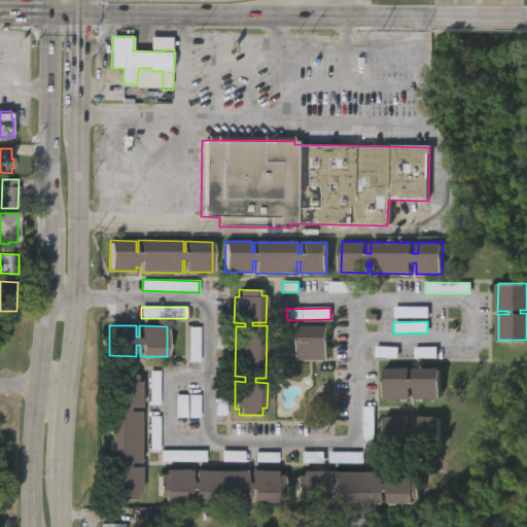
[(326,358),(326,361),(299,360),(300,326),(327,326),(326,358)]
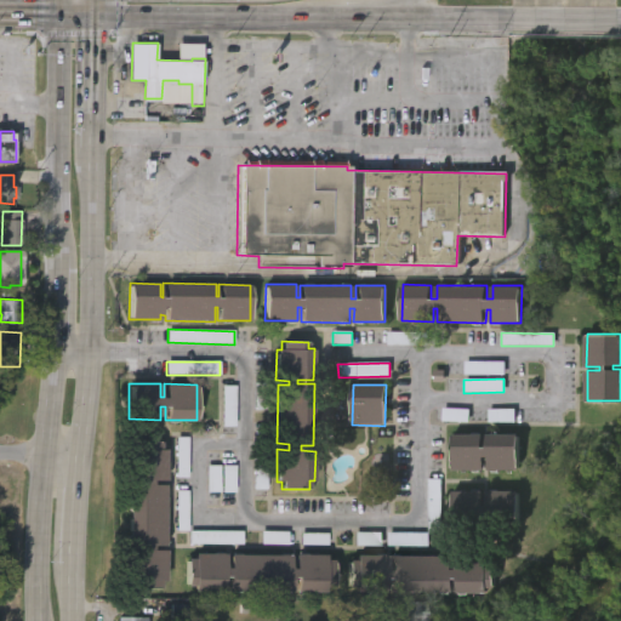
[(235,427),(235,386),(222,386),(222,427),(235,427)]
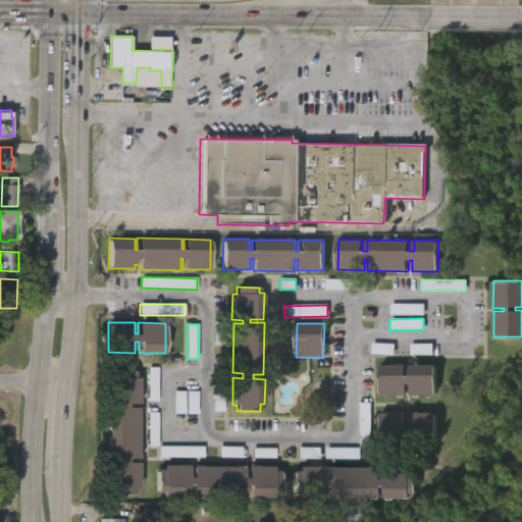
[(394,355),(394,344),(371,344),(371,354),(394,355)]
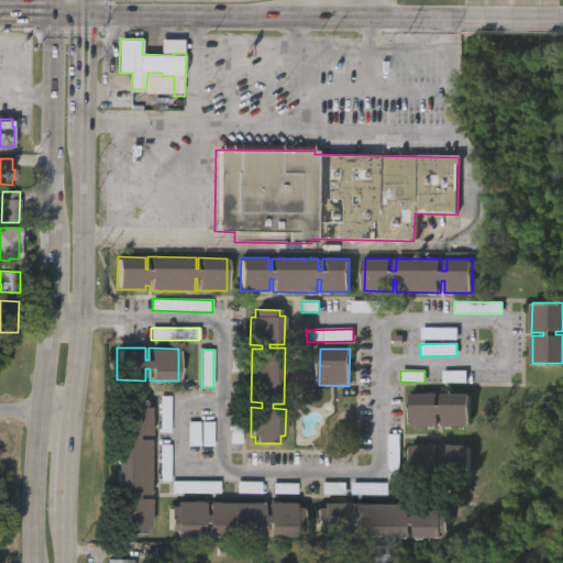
[(466,372),(442,371),(442,383),(466,383),(466,372)]
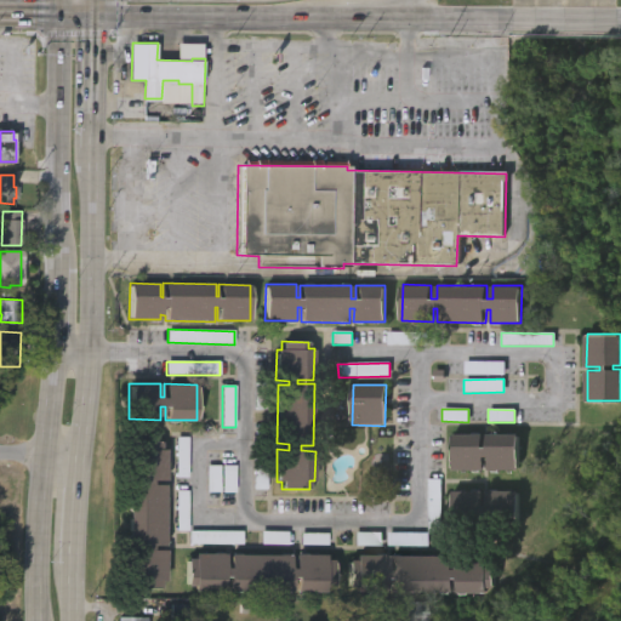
[(519,434),(519,471),(489,471),(489,457),(485,457),(485,471),(454,471),(454,434),(484,434),(484,448),(488,448),(488,434),(519,434)]
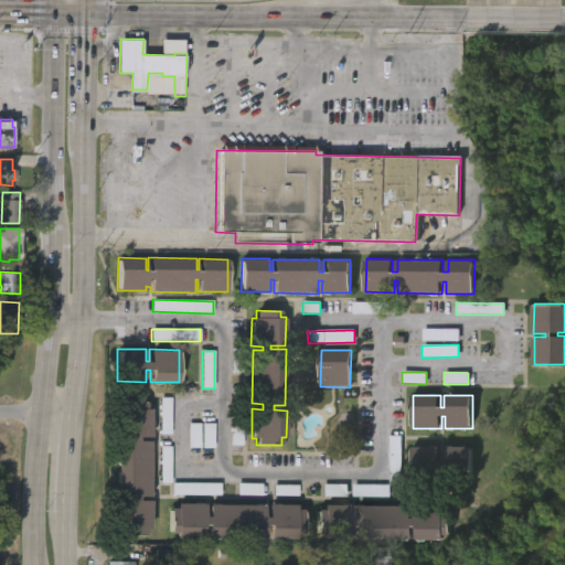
[(171,397),(160,397),(160,435),(171,435),(171,397)]
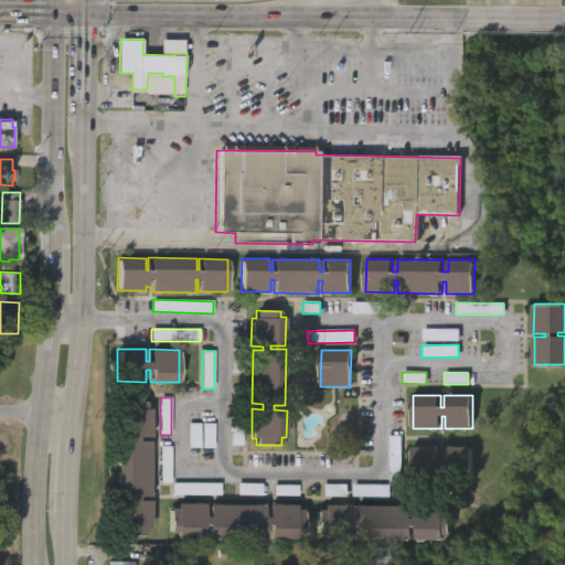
[(147,402),(147,408),(151,408),(150,436),(137,436),(137,440),(150,440),(149,496),(137,496),(137,500),(151,500),(150,529),(146,529),(146,536),(121,535),(121,529),(116,529),(116,501),(127,501),(127,498),(116,498),(117,439),(128,439),(128,435),(117,435),(117,408),(123,408),(123,401),(147,402)]
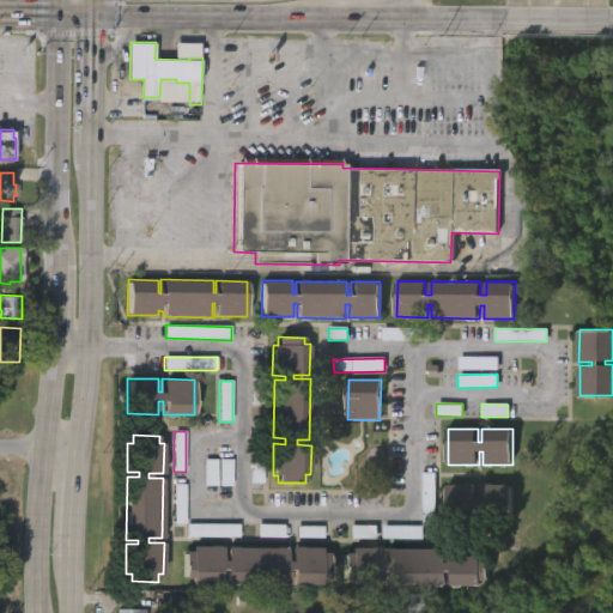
[(204,486),(217,486),(218,460),(205,460),(204,486)]
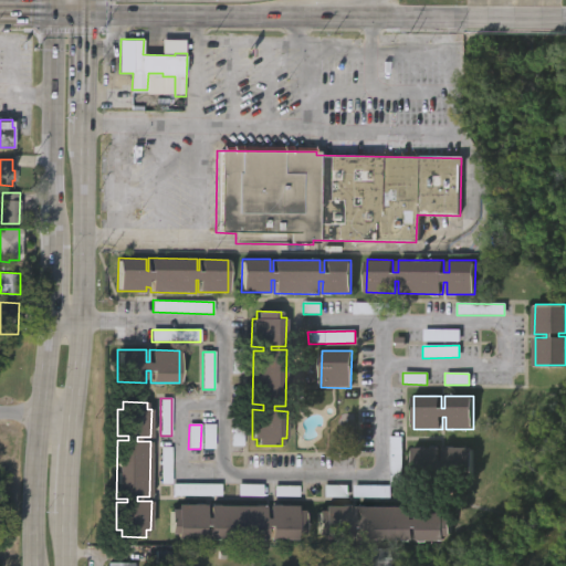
[(400,437),(390,438),(391,482),(401,481),(400,437)]
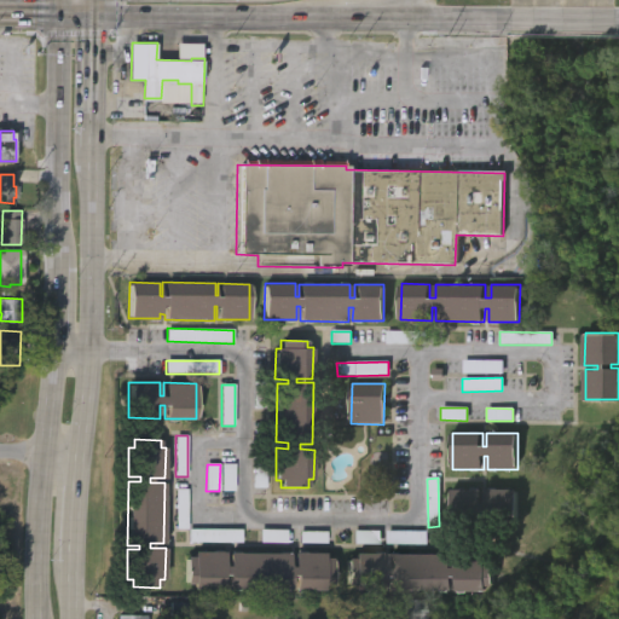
[(518,490),(518,524),(487,524),(487,516),(484,516),(484,524),(452,524),(453,490),(482,490),(482,503),(487,503),(487,490),(518,490)]
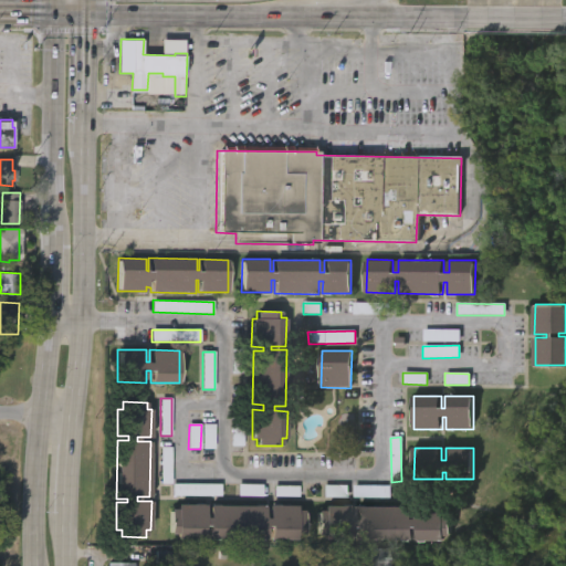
[(221,484),(173,484),(173,495),(221,496),(221,484)]
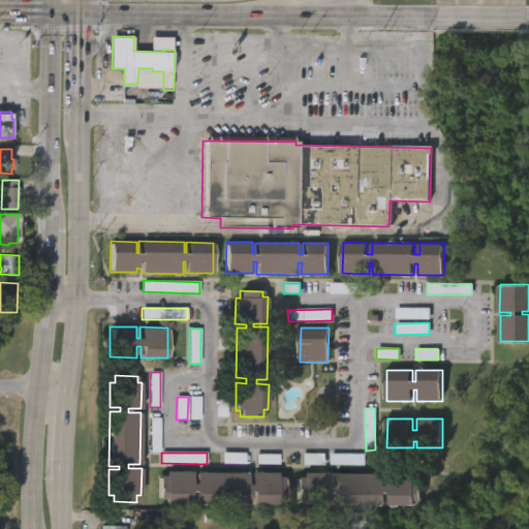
[(245,464),(245,453),(223,453),(222,464),(245,464)]
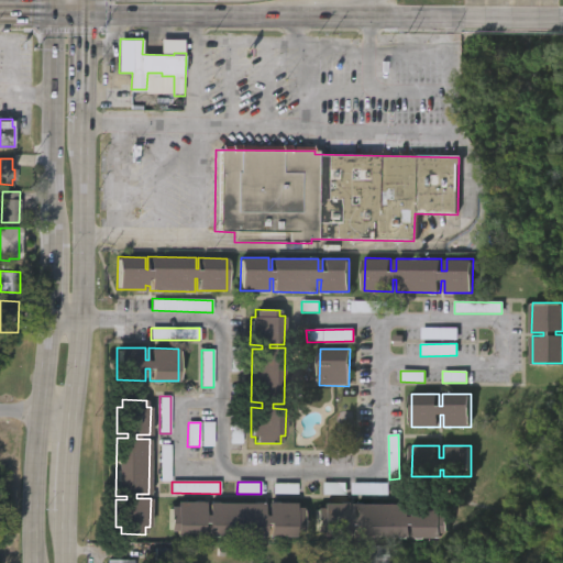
[(346,483),(322,483),(322,495),(346,495),(346,483)]
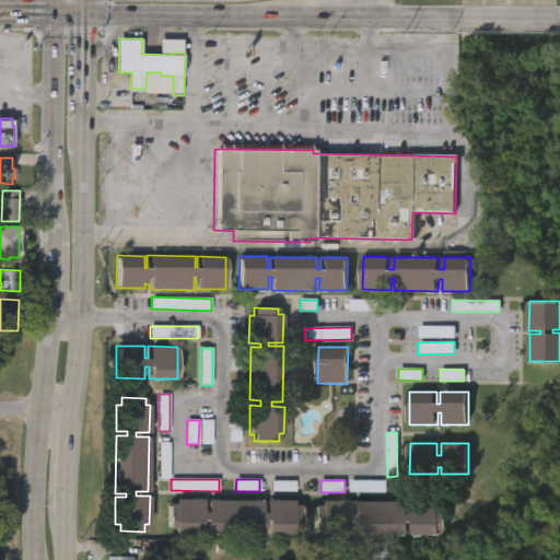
[(350,492),(386,492),(386,481),(350,480),(350,492)]
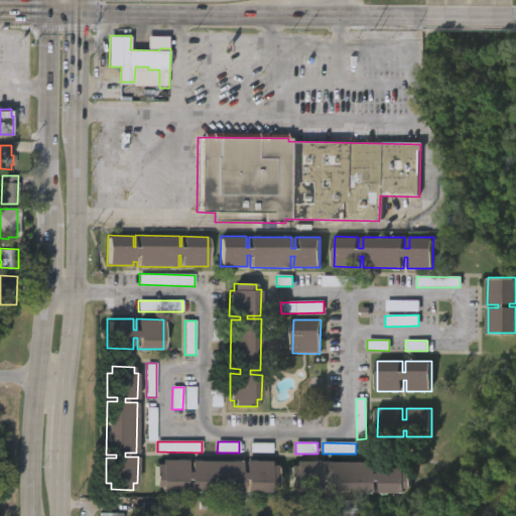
[(250,453),(272,453),(272,443),(250,443),(250,453)]
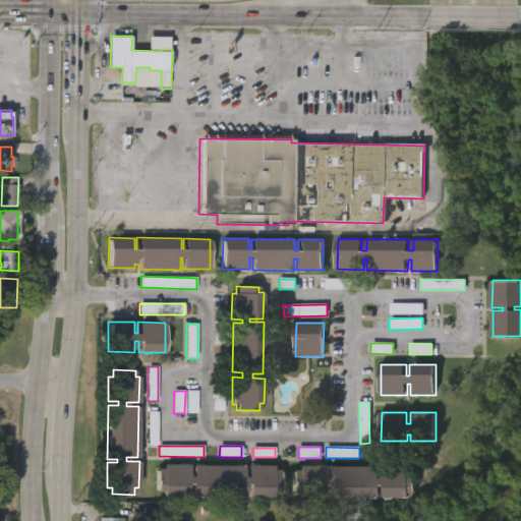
[(189,464),(189,476),(192,476),(192,465),(243,466),(243,477),(247,477),(247,465),(273,465),(273,469),(280,469),(279,495),(273,494),(273,497),(248,496),(248,493),(245,493),(245,496),(191,495),(191,484),(188,484),(187,496),(164,496),(164,490),(157,490),(157,469),(164,469),(164,463),(189,464)]
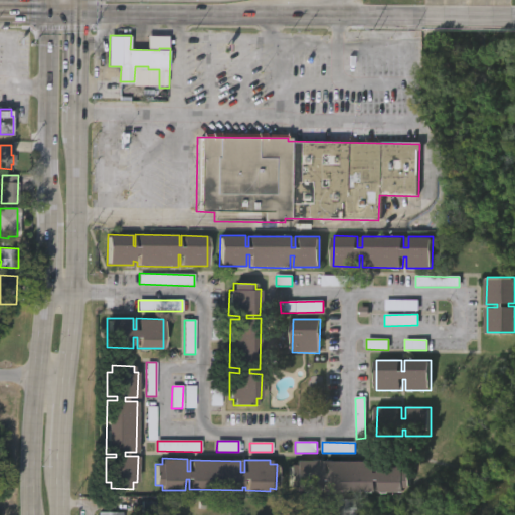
[(375,461),(375,472),(378,472),(378,462),(407,462),(407,465),(411,465),(410,493),(380,492),(380,480),(377,480),(376,493),(296,492),(296,487),(290,487),(290,465),(296,465),(297,460),(322,460),(322,471),(325,472),(325,461),(327,461),(375,461)]
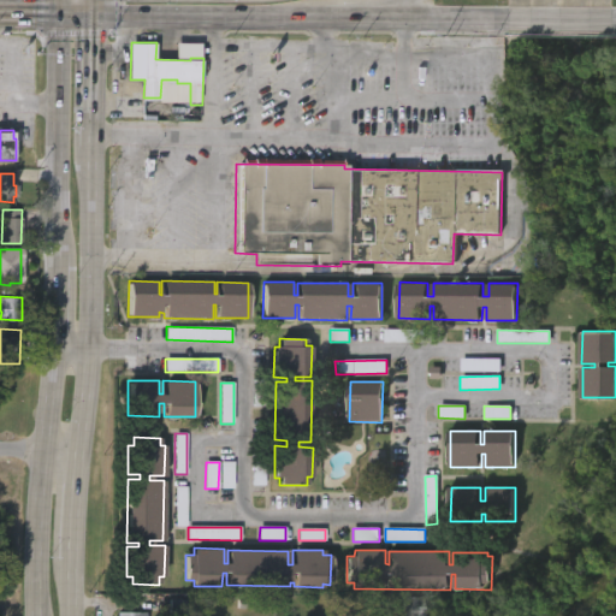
[(421,615),(397,615),(398,597),(421,598),(421,615)]
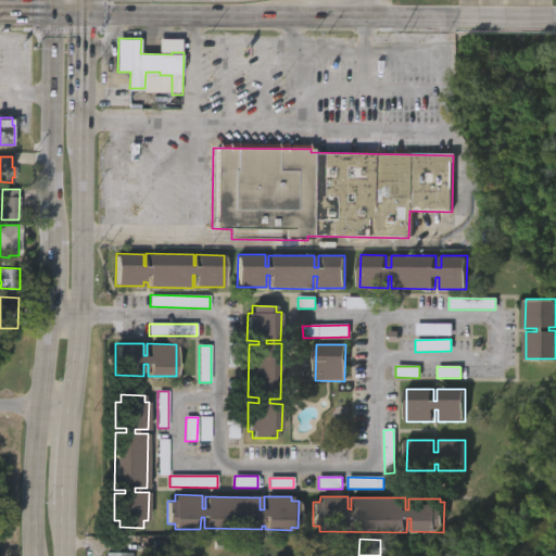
[(153,553),(166,555),(168,543),(155,541),(153,553)]
